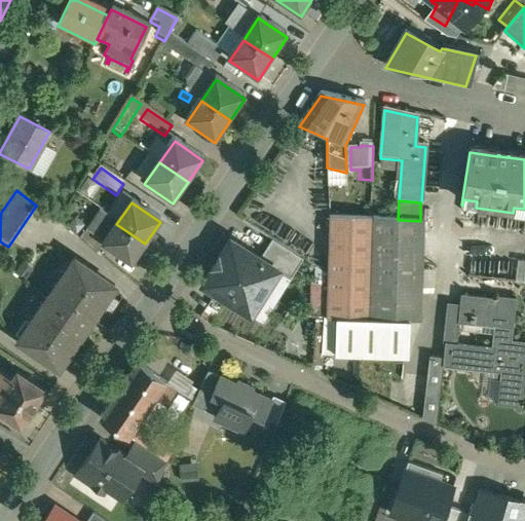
[(116,224),(101,213),(88,232),(87,233),(102,245),(102,246),(104,247),(130,265),(145,244),(116,224)]
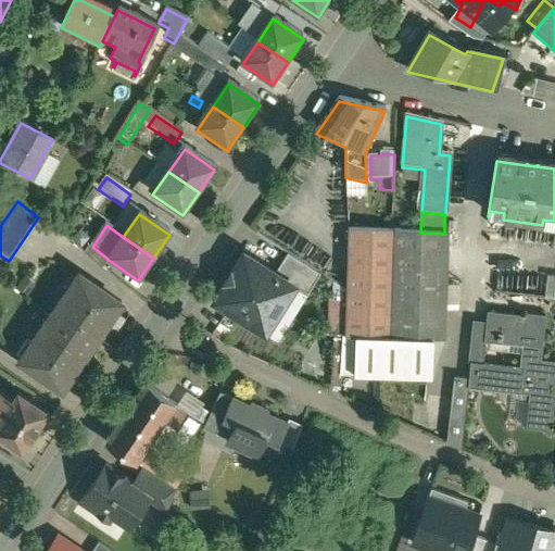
[(393,233),(348,232),(344,338),(344,339),(390,340),(393,233)]
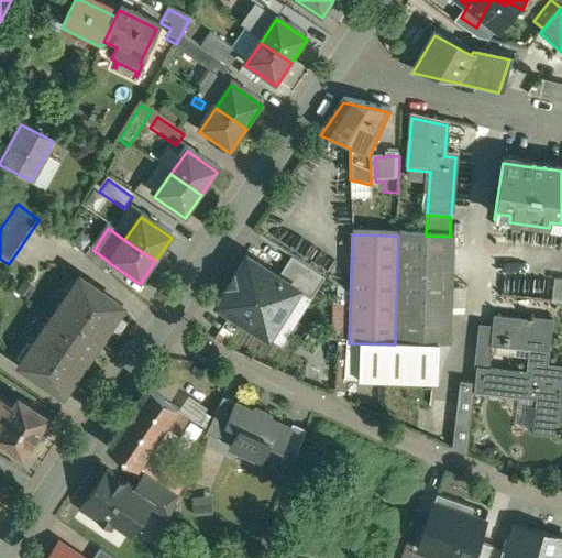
[(426,236),(398,236),(395,345),(438,347),(450,347),(453,237),(426,236)]
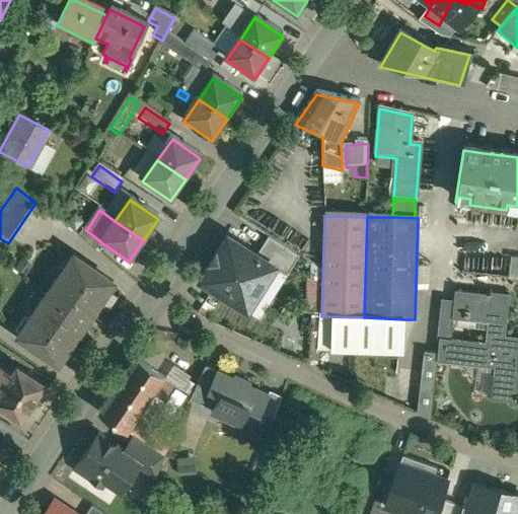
[(100,241),(86,230),(87,229),(86,228),(78,237),(94,252),(102,243),(100,242),(100,241)]
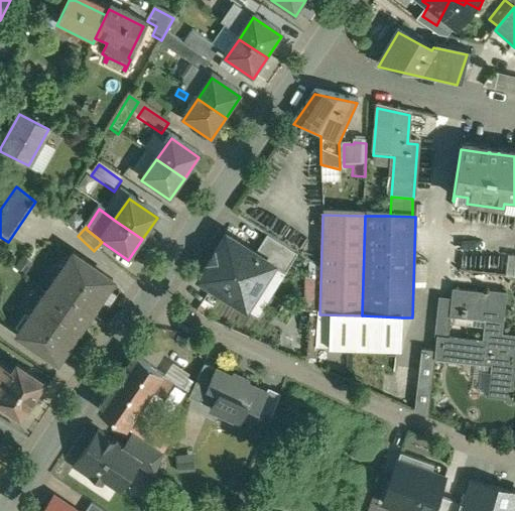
[(266,238),(254,257),(272,268),(272,270),(283,277),(296,258),(266,238)]
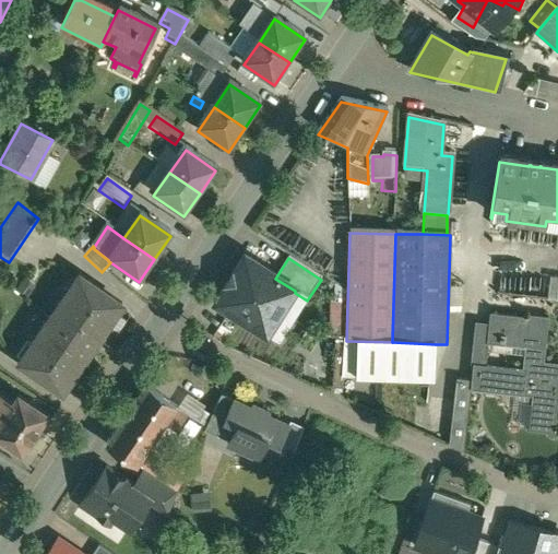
[(275,279),(244,259),(213,307),(265,340),(295,293),(295,291),(275,279)]
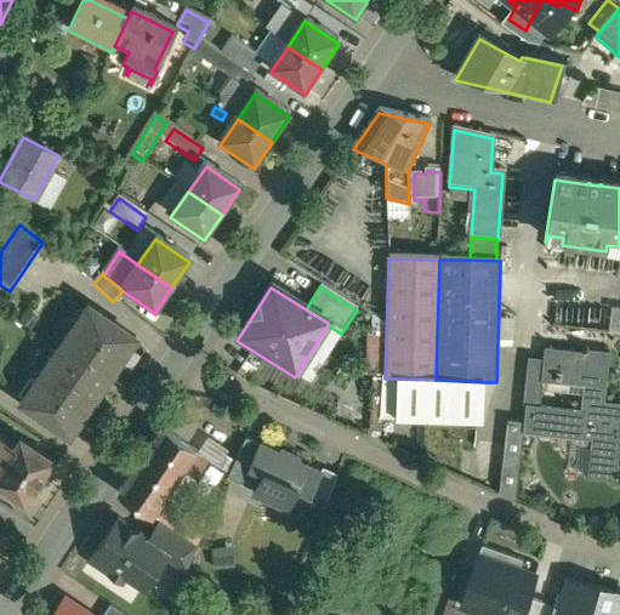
[(134,343),(85,309),(53,356),(101,391),(134,343)]
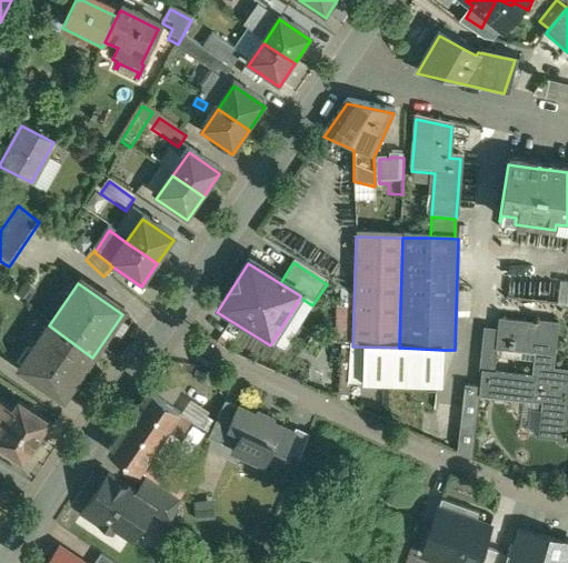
[(537,327),(498,322),(497,333),(492,376),(480,375),(479,391),(478,399),(524,404),(524,409),(524,411),(525,412),(527,413),(540,414),(537,442),(564,444),(567,400),(567,373),(552,372),(558,327),(537,323),(537,327)]
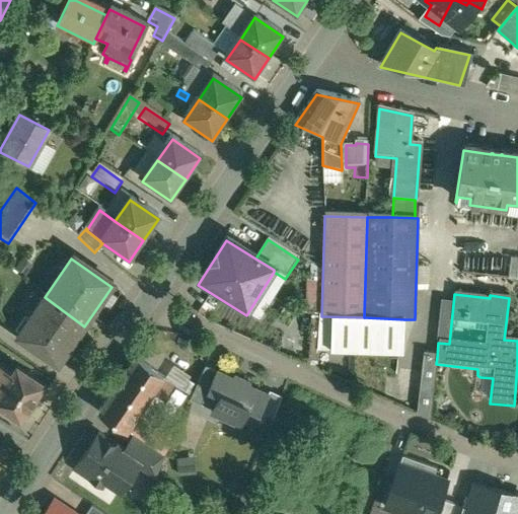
[(84,326),(45,297),(15,339),(56,367),(84,326)]
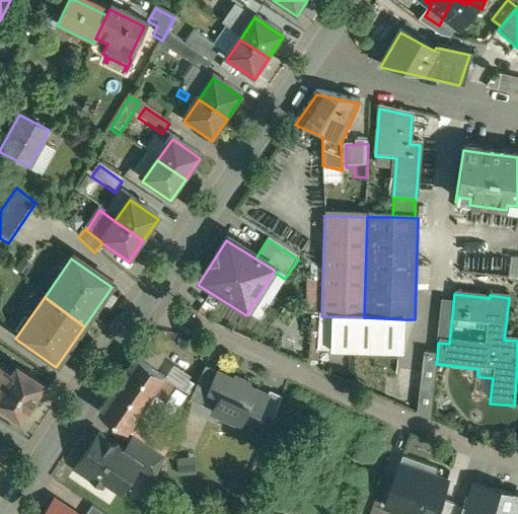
[(453,304),(441,302),(436,342),(438,343),(449,344),(453,304)]
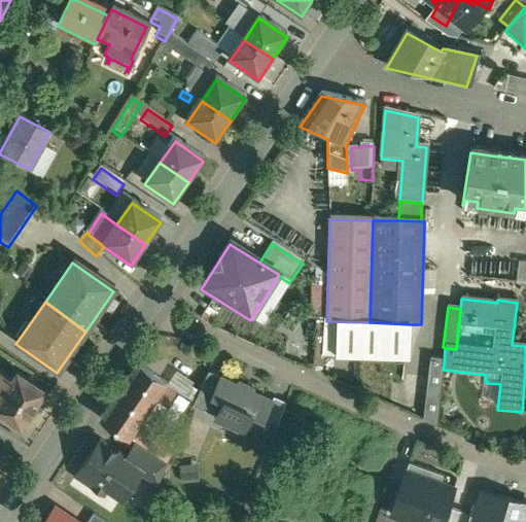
[(370,322),(326,321),(326,320),(324,320),(321,358),(409,361),(410,324),(370,322)]
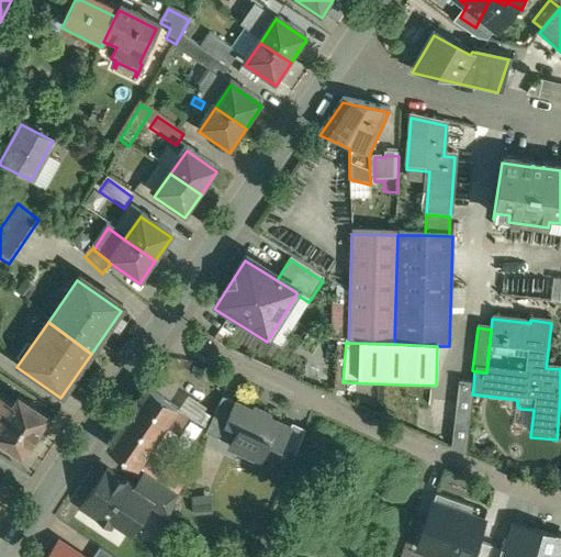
[(473,387),(438,383),(437,391),(445,391),(444,410),(470,412),(472,394),(473,387)]
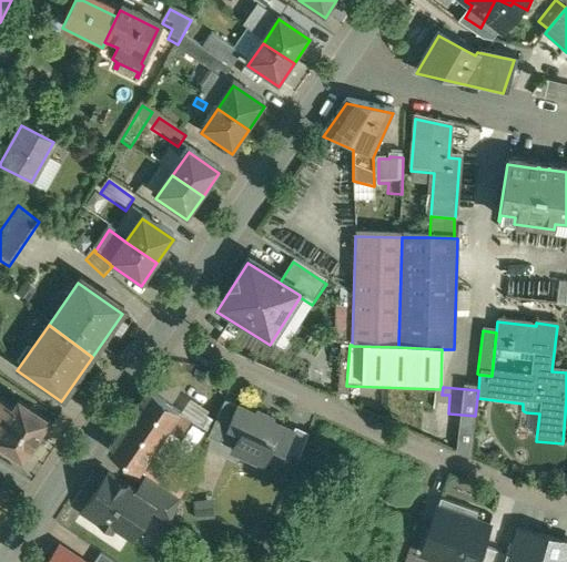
[(449,395),(442,395),(439,414),(448,414),(449,395)]
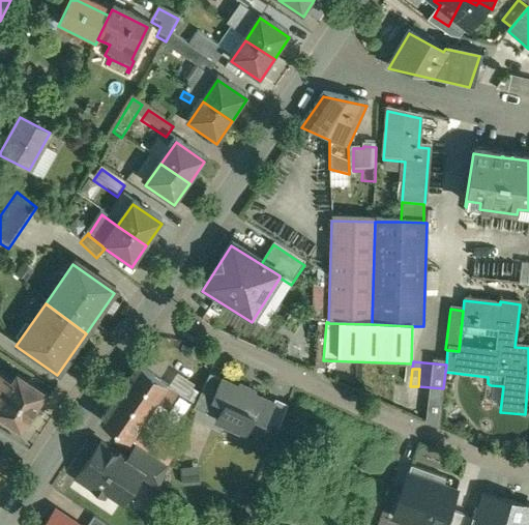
[(120,396),(147,413),(153,404),(165,388),(138,370),(120,396)]
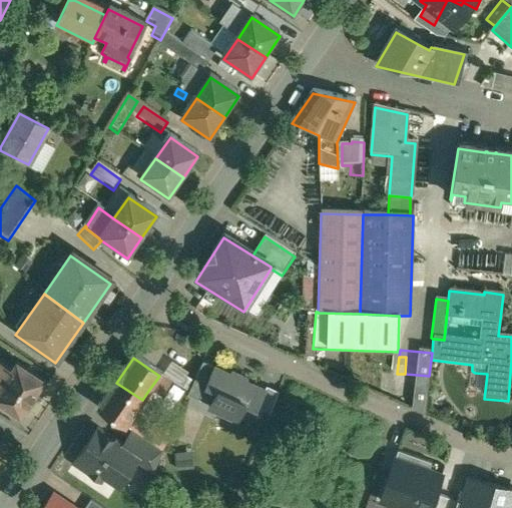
[(43,383),(16,365),(12,371),(7,368),(6,368),(5,368),(0,375),(0,405),(19,418),(43,383)]
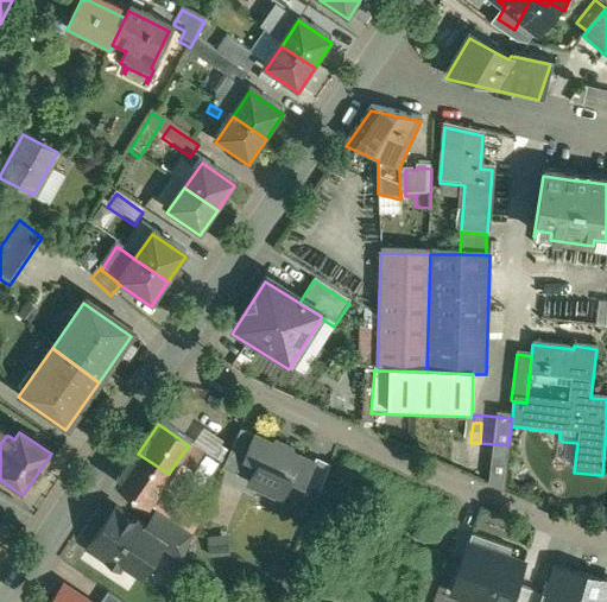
[(253,439),(240,432),(221,473),(235,479),(244,462),(246,463),(246,462),(242,461),(253,439)]
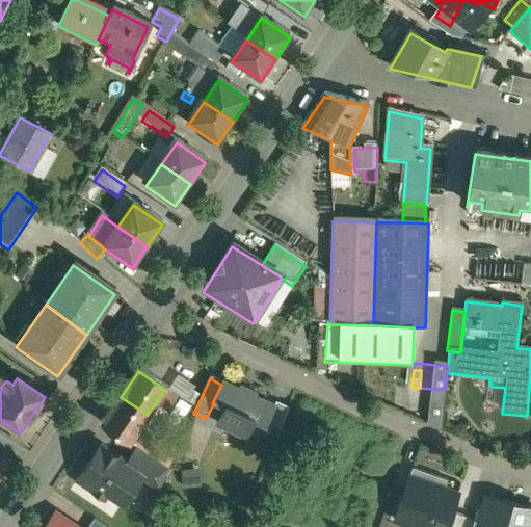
[(273,409),(221,385),(212,403),(215,404),(223,409),(216,426),(246,440),(254,422),(265,427),(273,409)]
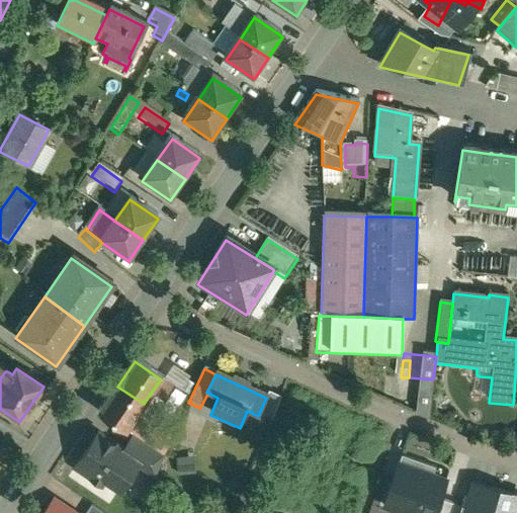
[(432,381),(399,378),(398,391),(432,394),(432,381)]
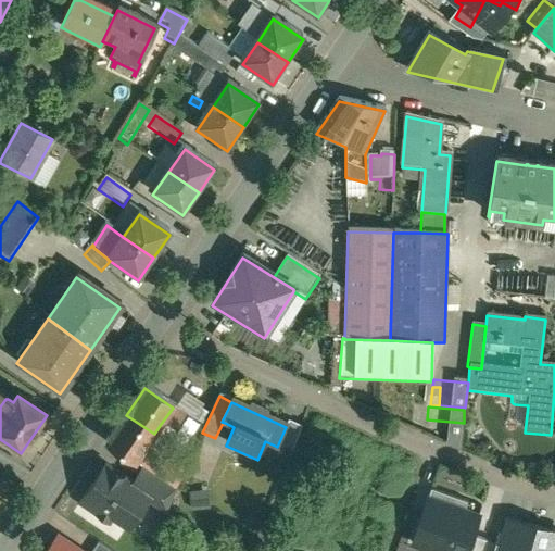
[(187,416),(173,408),(161,424),(176,434),(187,416)]
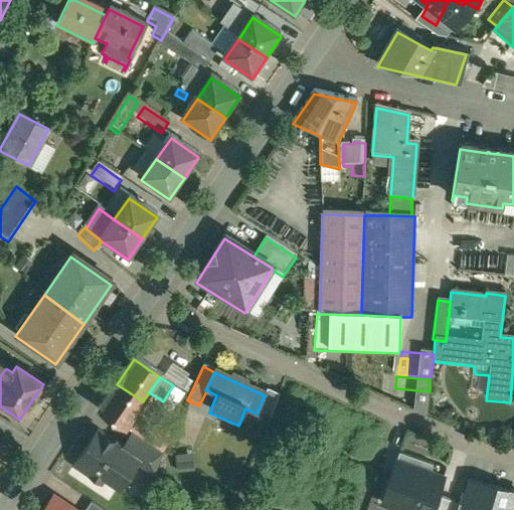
[(143,401),(117,384),(98,411),(124,430),(128,423),(136,413),(143,401)]
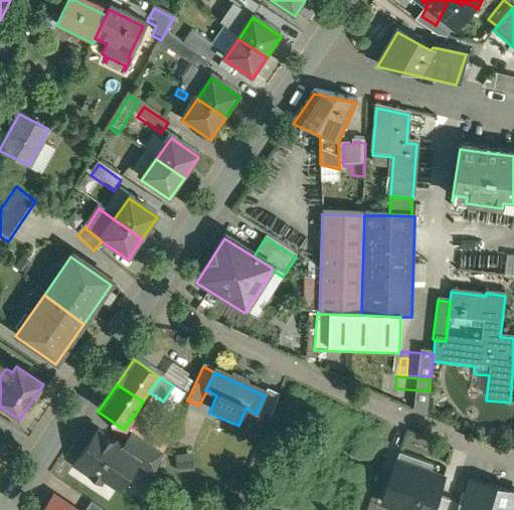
[(143,401),(136,413),(139,416),(148,404),(143,401)]
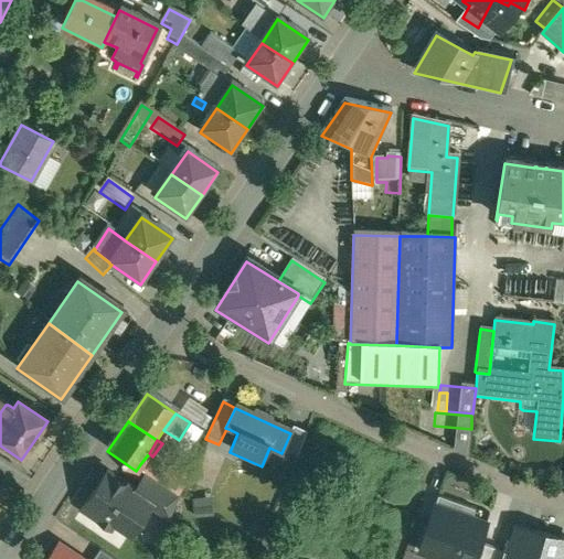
[(182,487),(146,463),(144,466),(140,464),(136,471),(147,477),(176,497),(182,487)]
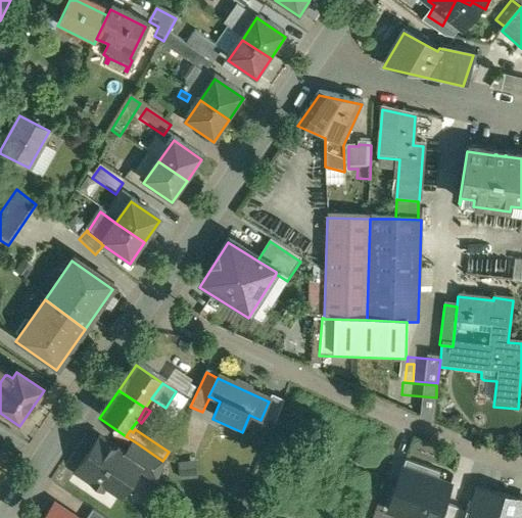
[(98,441),(75,477),(102,496),(106,488),(121,499),(138,473),(140,470),(124,459),(98,441)]
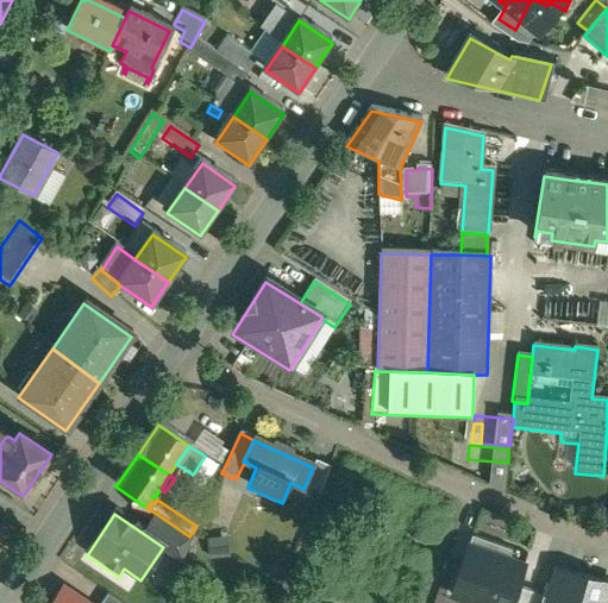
[(189,536),(158,515),(144,534),(163,547),(161,551),(182,565),(193,539),(189,536)]
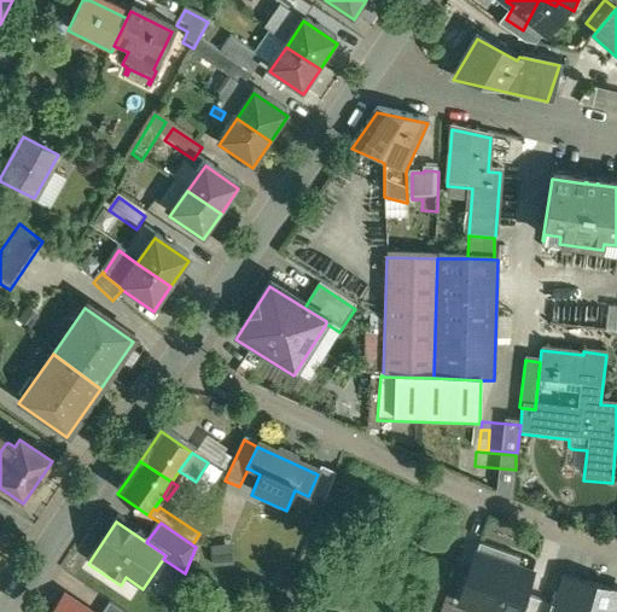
[(453,610),(457,611),(521,611),(534,572),(473,552),(453,610)]
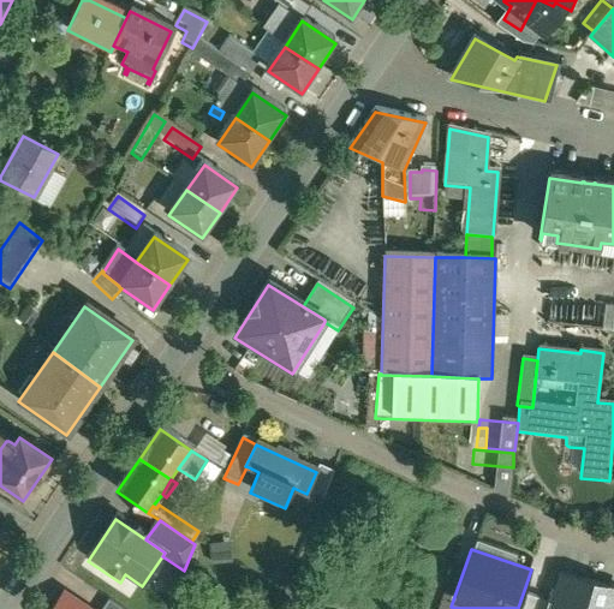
[(613,591),(560,575),(550,608),(613,608),(613,591)]
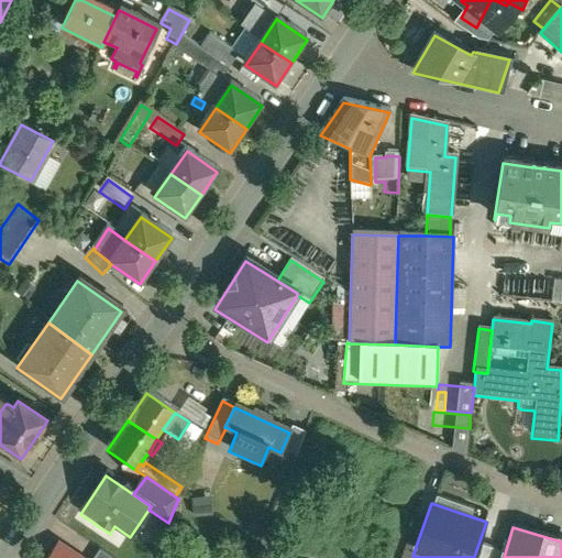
[(73,557),(57,547),(51,557),(73,557)]
